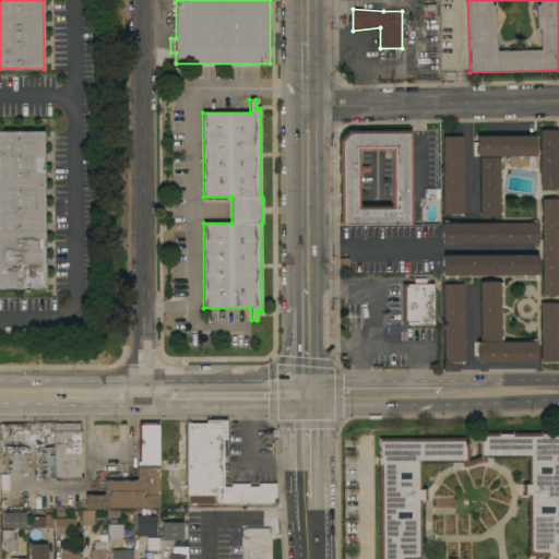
[(539,130),(558,129),(558,188),(540,189),(539,130)]
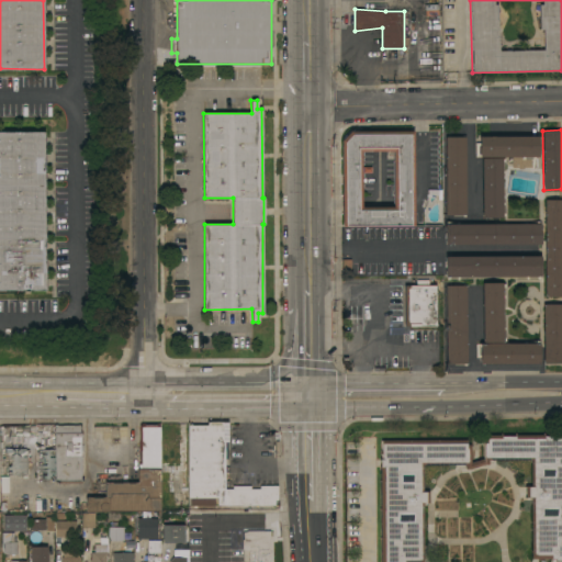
[(45,290),(0,290),(0,131),(44,132),(45,290)]
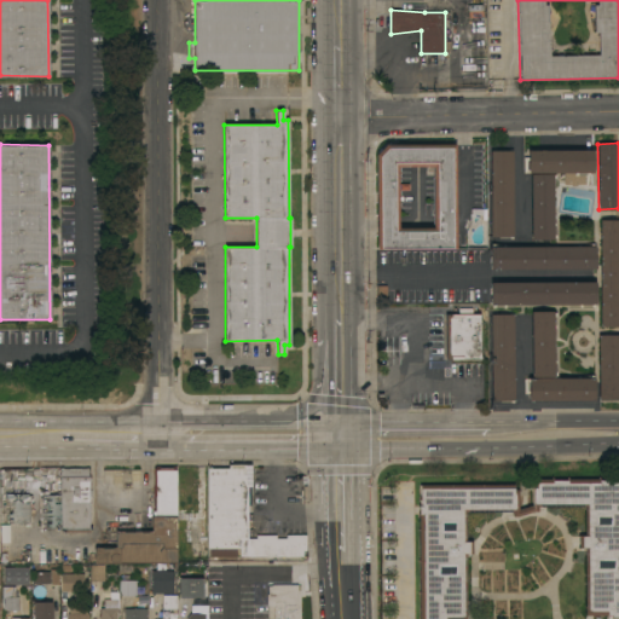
[(456,248),(379,249),(379,248),(376,248),(375,155),(386,144),(455,144),(456,248)]
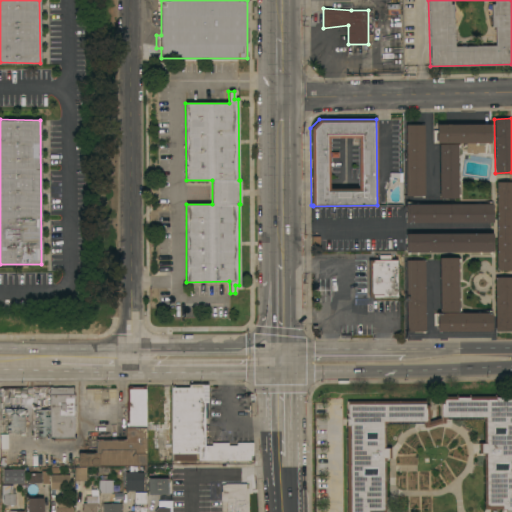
[(425,195),(406,195),(406,124),(424,124),(425,195)]
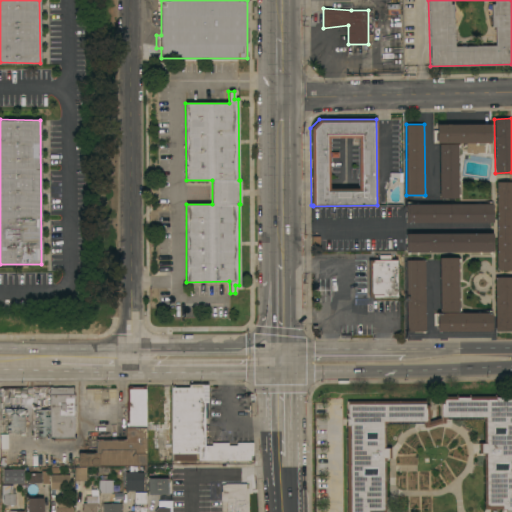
[(490,124),(491,142),(484,143),(484,152),(478,152),(478,154),(472,154),(472,152),(467,152),(467,143),(433,143),(433,130),(436,130),(436,124),(490,124)]
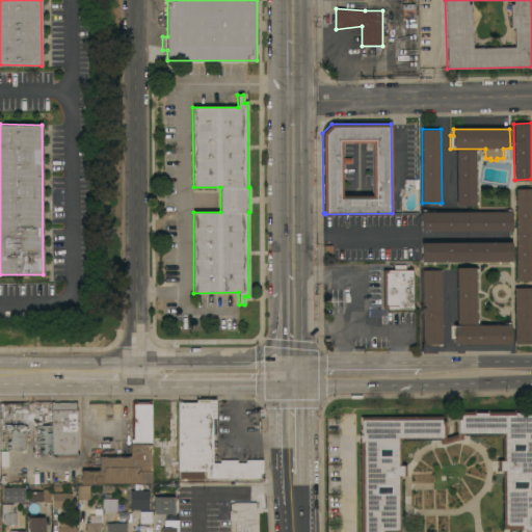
[(476,206),(456,206),(456,150),(476,150),(476,206)]
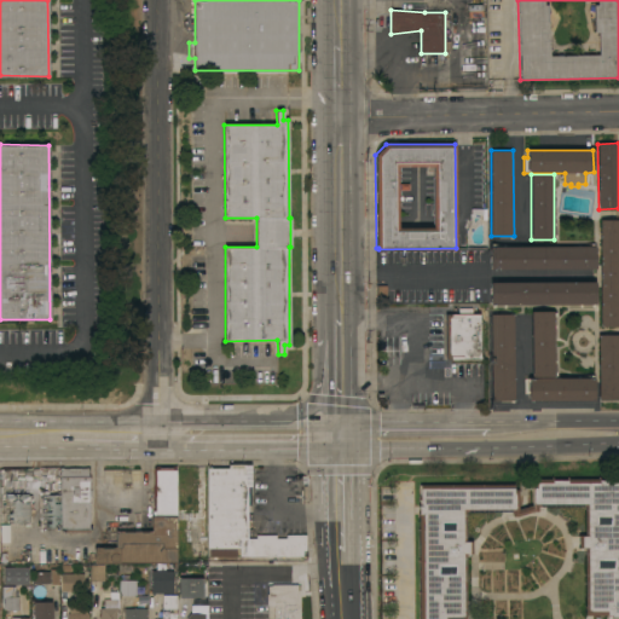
[(618,219),(618,327),(601,327),(600,219),(618,219)]
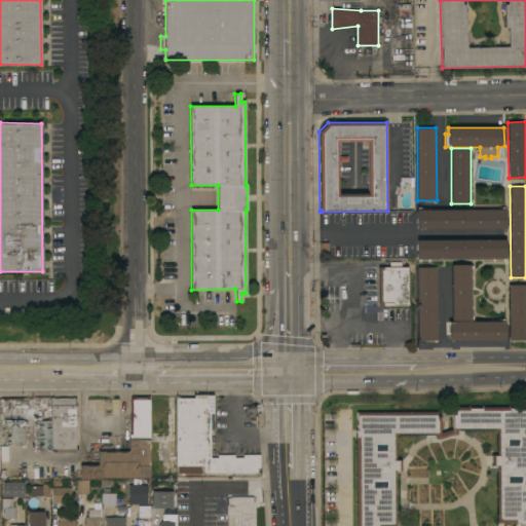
[(505,209),(506,228),(416,228),(416,210),(505,209)]
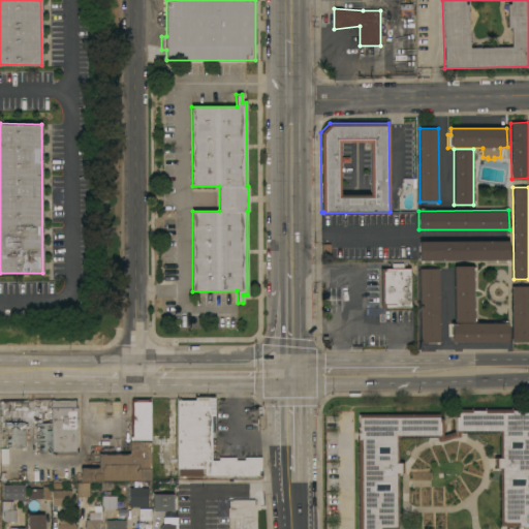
[(508,241),(508,260),(418,260),(418,241),(508,241)]
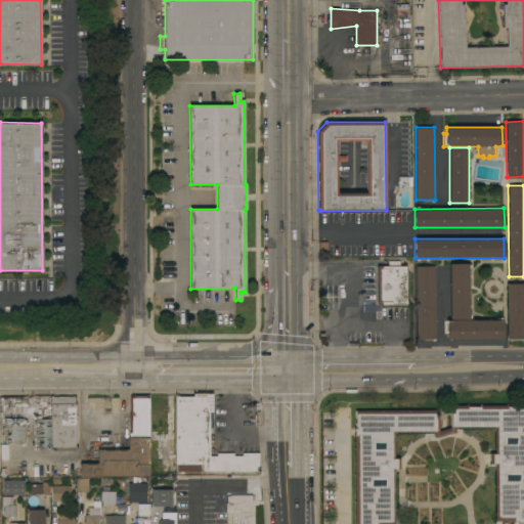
[(378,266),(389,266),(389,260),(400,260),(400,266),(407,266),(407,304),(382,304),(382,305),(378,305),(378,266)]
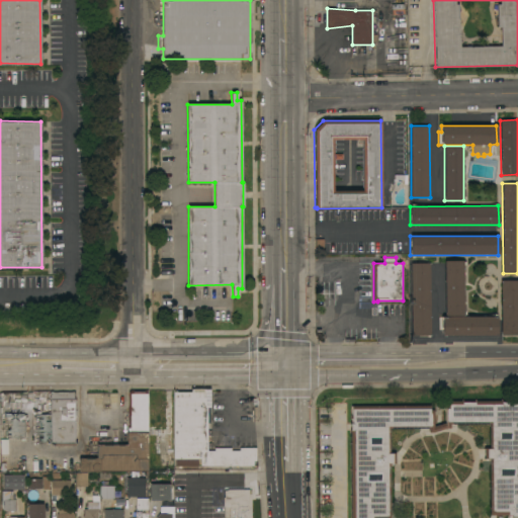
[(463,316),(445,316),(444,260),(463,260),(463,316)]
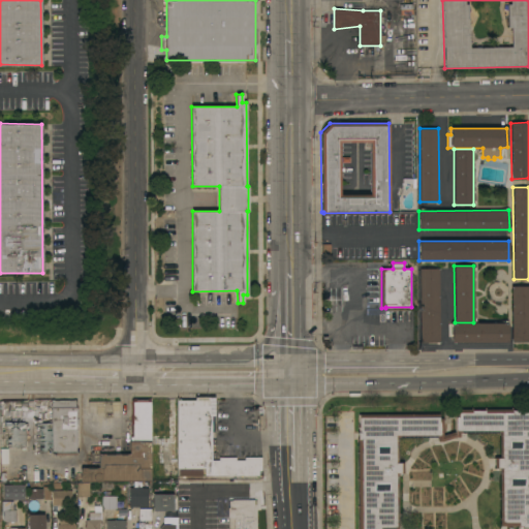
[(439,342),(421,342),(419,269),(439,269),(439,342)]
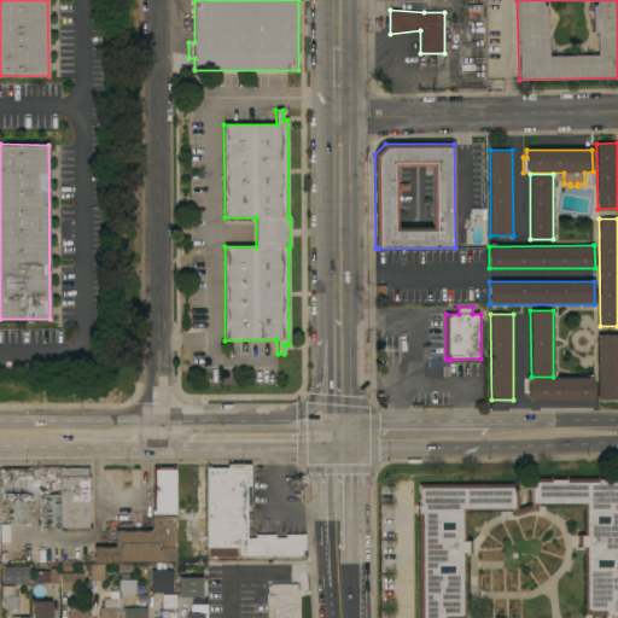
[(617,400),(598,400),(598,334),(617,334),(617,400)]
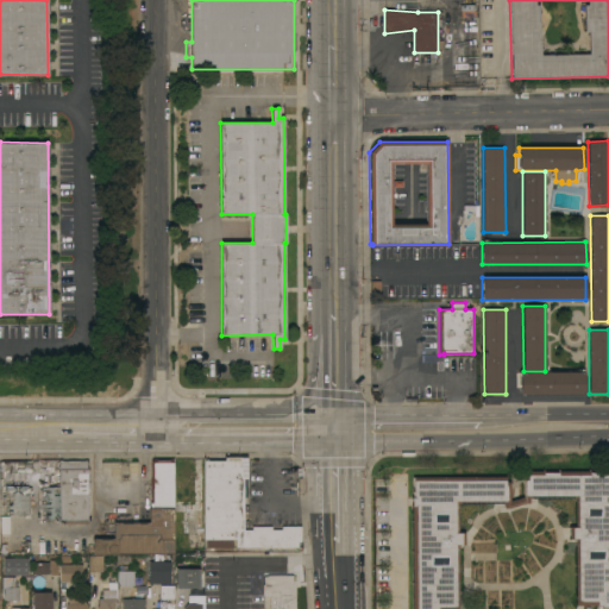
[(520,394),(520,372),(585,371),(585,394),(520,394)]
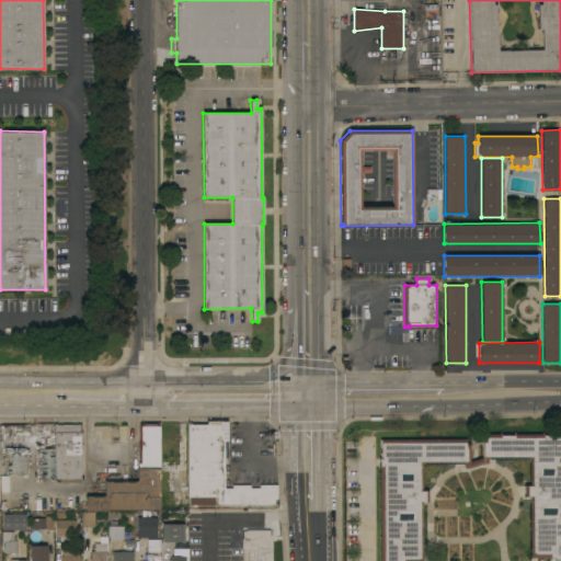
[(189,424),(207,424),(207,420),(228,420),(228,441),(225,441),(225,488),(232,488),(232,484),(239,484),(249,484),(251,484),(251,488),(260,488),(260,484),(277,484),(277,499),(275,499),(275,503),(189,504),(189,424)]
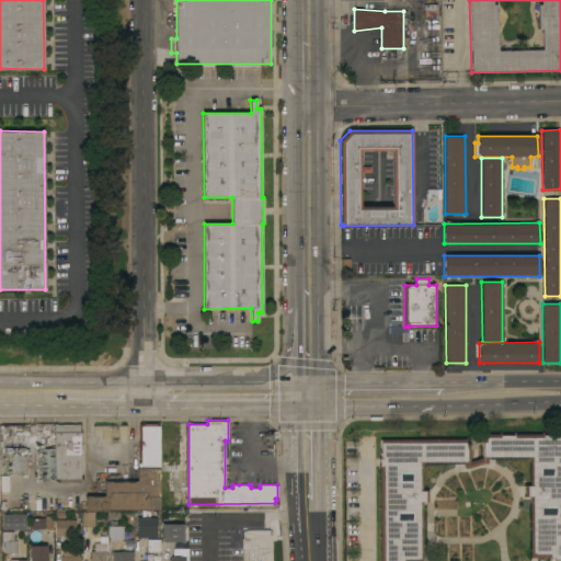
[(109,495),(105,495),(105,481),(138,481),(138,468),(139,468),(139,424),(159,423),(159,425),(160,425),(160,496),(160,510),(109,510),(109,495)]
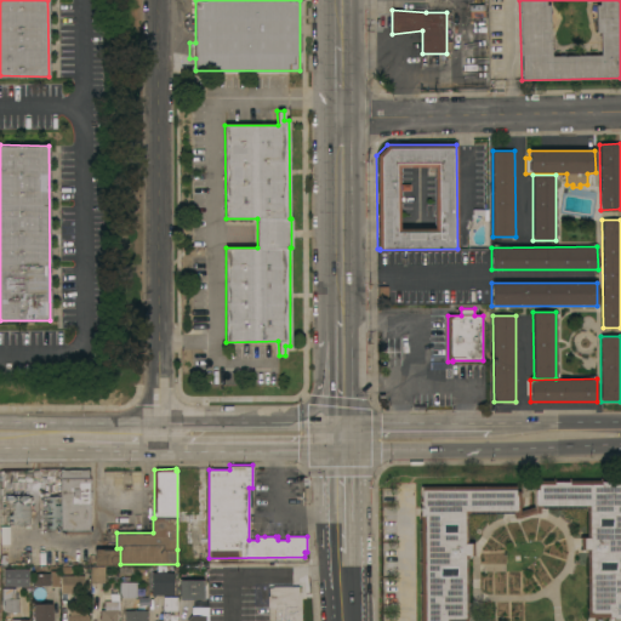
[(61,469),(64,469),(90,469),(90,478),(92,478),(93,497),(93,507),(93,529),(92,529),(92,531),(91,531),(91,534),(62,534),(61,529),(61,495),(61,469)]
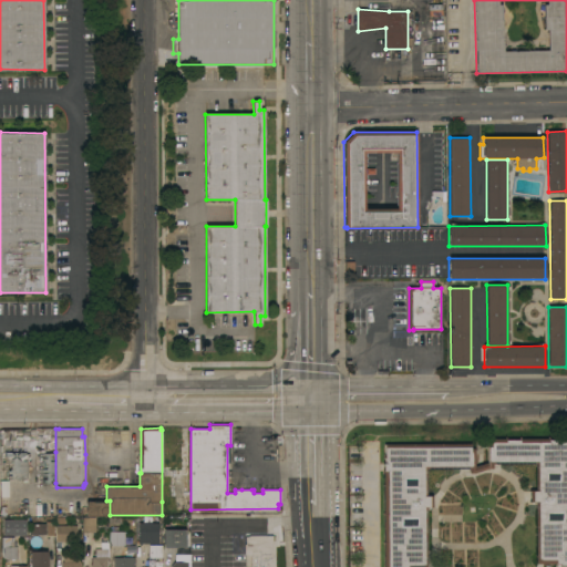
[(536,502),(531,502),(531,491),(536,491),(536,463),(487,463),(487,439),(506,439),(506,440),(519,440),(519,439),(566,439),(566,566),(564,566),(560,566),(560,565),(556,565),(556,563),(537,563),(536,502)]
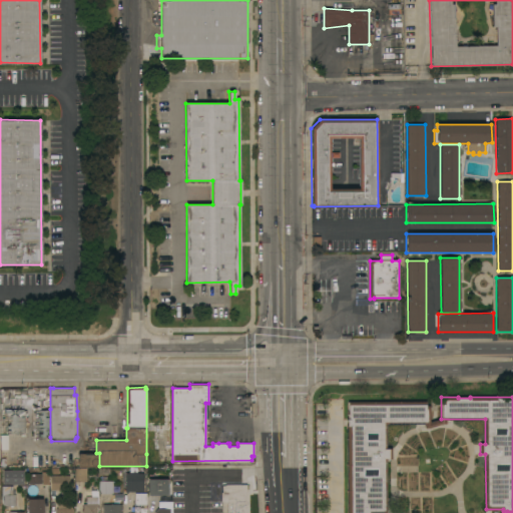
[(348,512),(348,426),(347,426),(347,419),(349,419),(349,401),(427,402),(427,406),(430,406),(430,424),(387,424),(387,448),(392,448),(392,459),(387,459),(387,512),(348,512)]
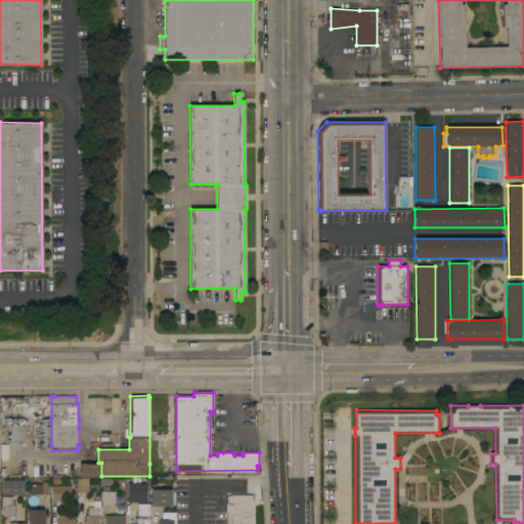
[(25,418),(25,419),(26,419),(26,442),(5,442),(5,439),(5,437),(5,436),(4,436),(4,426),(5,426),(5,418),(25,418)]
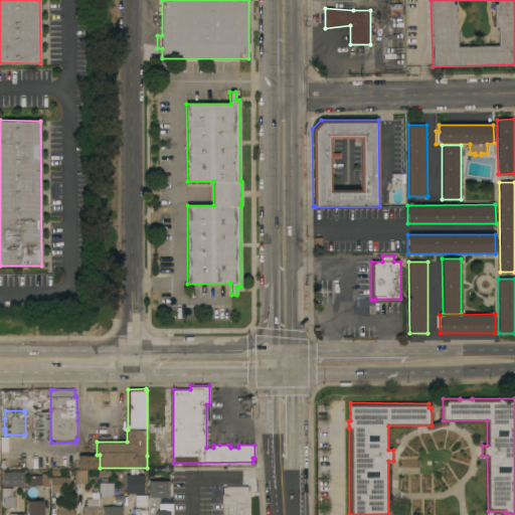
[(50,439),(36,439),(36,417),(37,417),(37,410),(50,410),(50,439)]
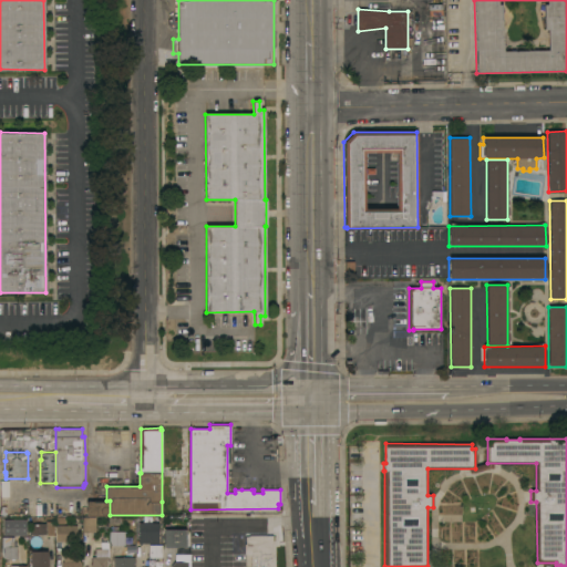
[(110,516),(86,516),(86,503),(86,502),(88,501),(89,501),(106,501),(110,501),(110,515),(110,516)]
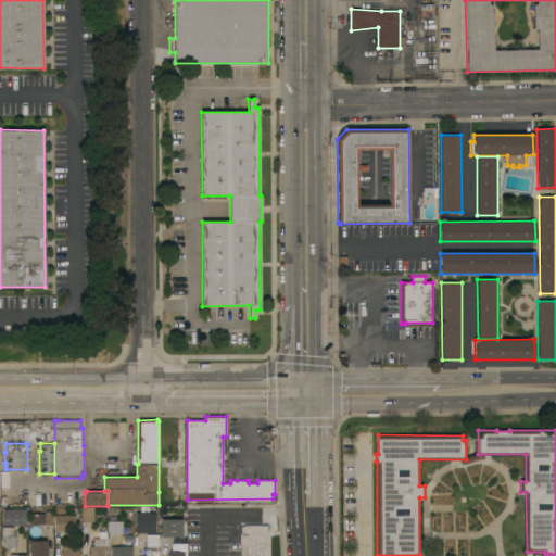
[(27,507),(27,518),(13,518),(13,517),(10,517),(10,520),(3,520),(3,517),(2,517),(2,507),(27,507)]
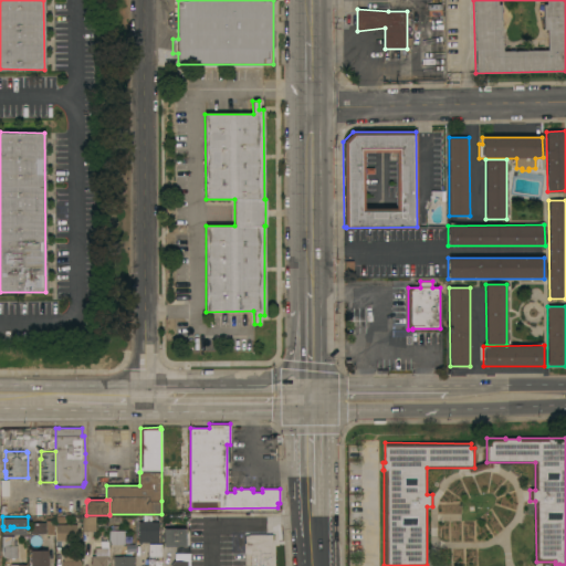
[(83,531),(83,516),(96,516),(96,531),(83,531)]
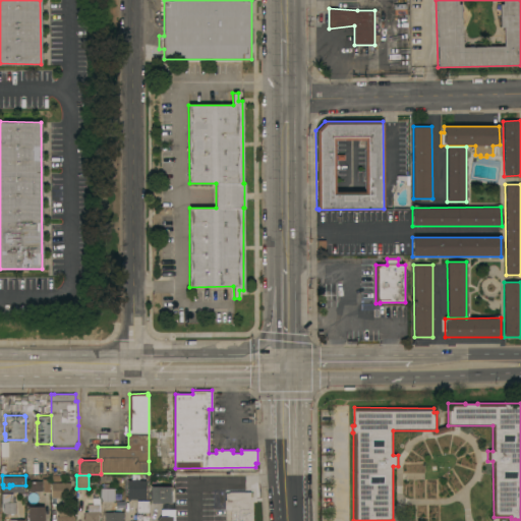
[(43,490),(27,490),(27,480),(43,480),(43,490)]
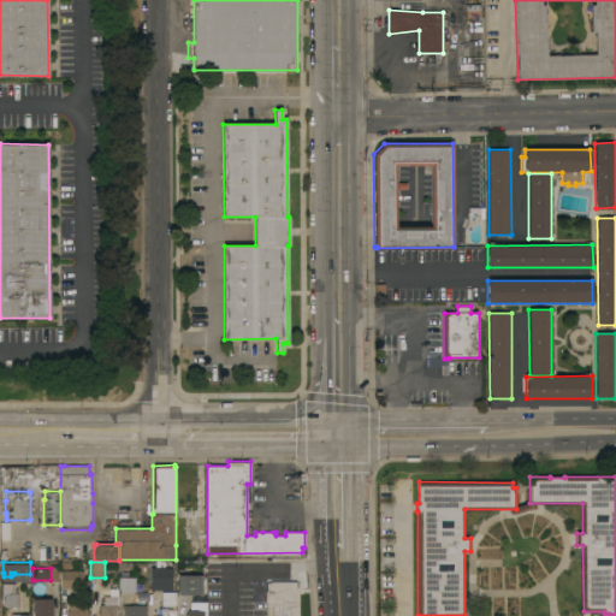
[(173,591),(150,591),(152,568),(173,568),(173,591)]
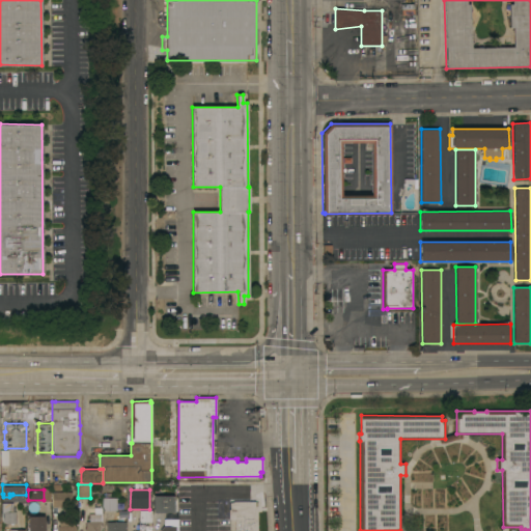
[(73,492),(73,507),(53,507),(53,492),(73,492)]
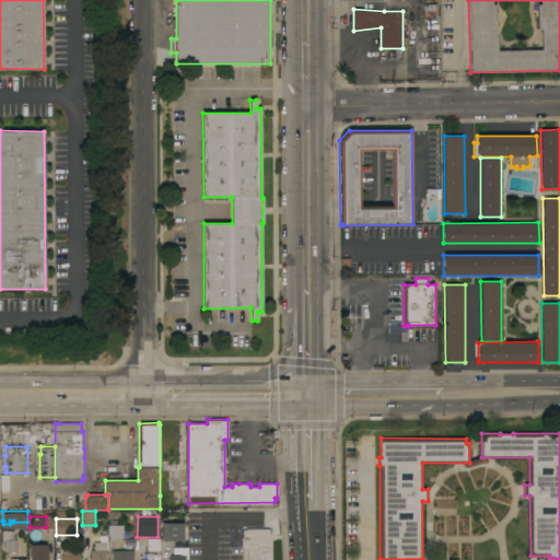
[(132,559),(108,559),(108,553),(107,553),(107,559),(91,559),(91,550),(95,550),(95,541),(101,541),(101,535),(108,535),(108,525),(109,525),(109,520),(117,520),(117,525),(124,525),(124,526),(131,526),(131,538),(123,538),(123,550),(132,550),(132,559)]
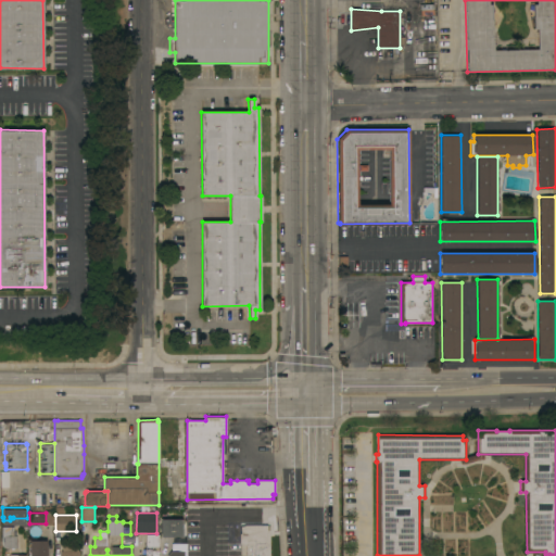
[(161,536),(161,519),(182,519),(182,536),(161,536)]
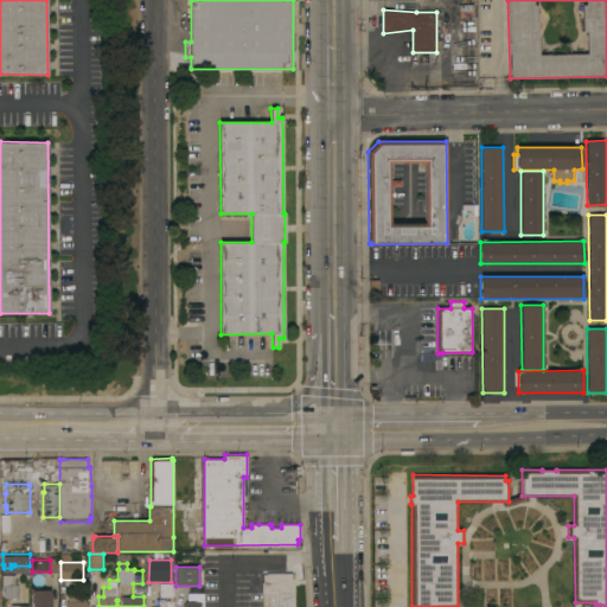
[(293,606),(269,606),(269,592),(262,592),(262,582),(263,582),(263,575),(267,574),(267,573),(293,573),(293,606)]
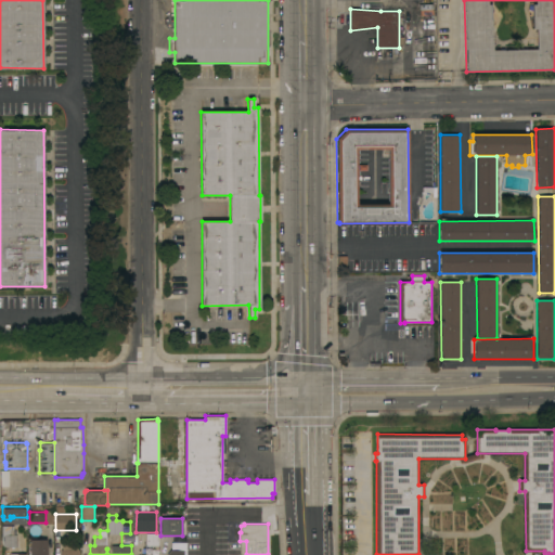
[(17,546),(14,546),(14,549),(12,549),(12,547),(3,547),(3,536),(2,536),(2,530),(15,530),(15,534),(17,534),(17,546)]
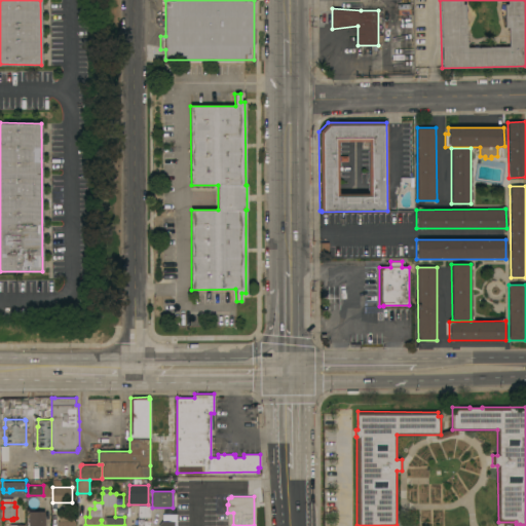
[(151,517),(139,517),(139,505),(151,505),(151,517)]
